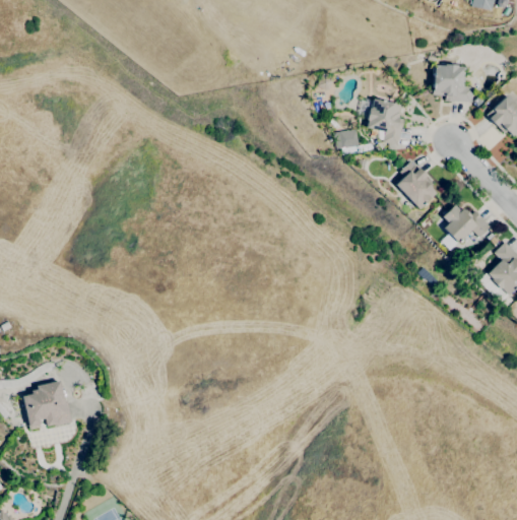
[(494,0),(493,10),(473,6),(474,0),(494,0)]
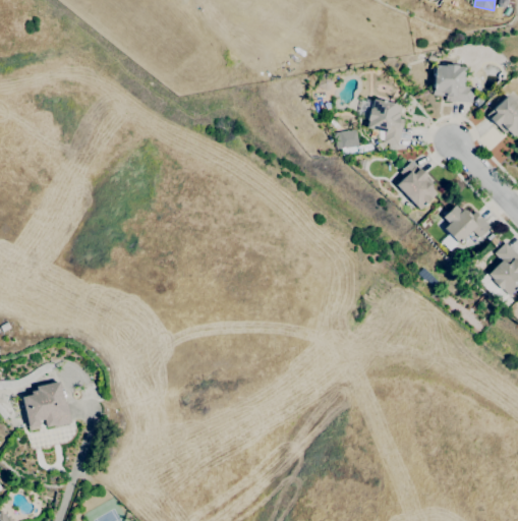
[(473,103),(446,101),(447,96),(434,95),(434,92),(436,92),(436,89),(434,89),(434,83),(435,83),(435,76),(435,73),(436,73),(437,65),(446,65),(446,64),(459,65),(459,66),(466,67),(465,87),(474,87),(473,103)]
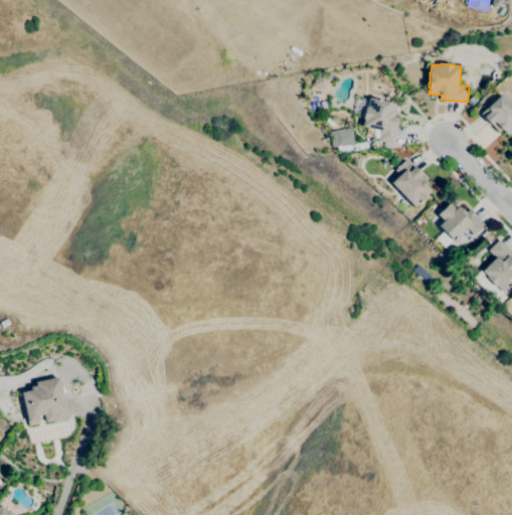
[(324,90),(315,84),(321,72),(330,77),(331,80),(327,89),(324,90)]
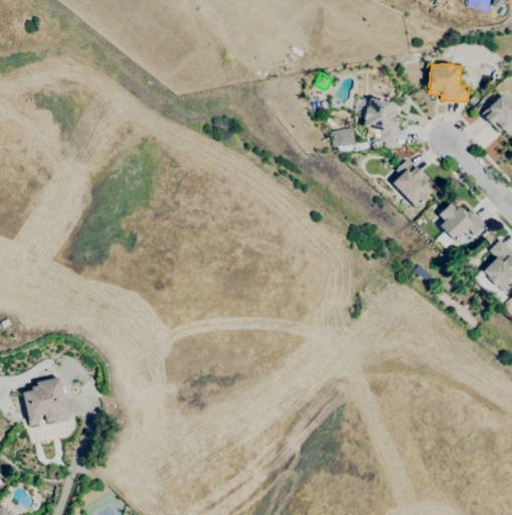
[(511,132),(508,135),(504,131),(503,132),(497,125),(498,125),(495,122),(492,125),(485,117),(482,114),(502,94),(511,105),(511,132)]
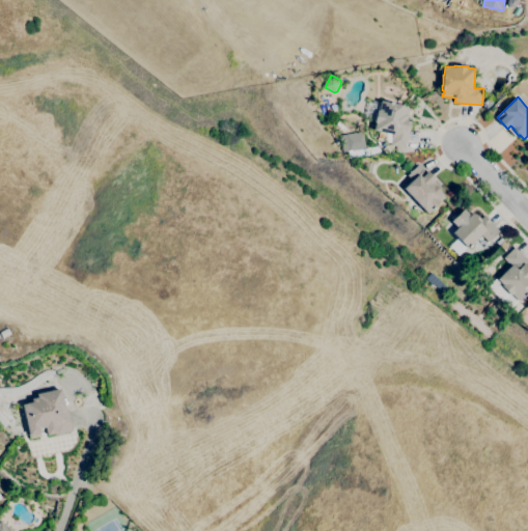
[(407,149),(391,145),(392,143),(380,139),(382,132),(374,130),(377,123),(374,122),(374,121),(366,119),(368,110),(377,113),(378,110),(379,110),(382,100),(412,108),(409,120),(414,121),(407,149)]
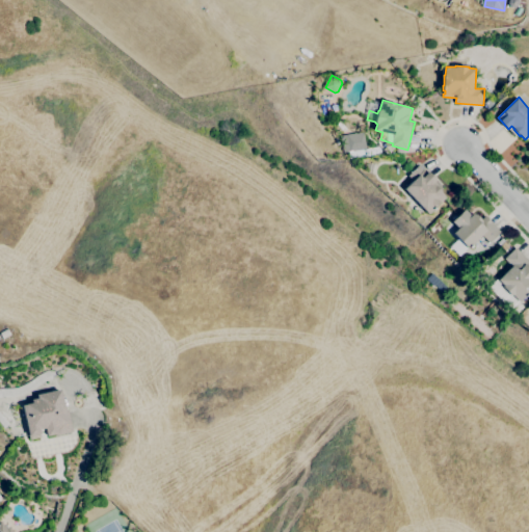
[(344,153),(341,136),(365,132),(367,149),(344,153)]
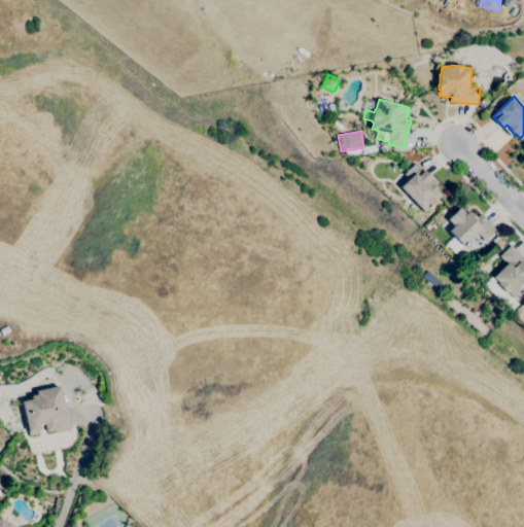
[(425,212),(400,187),(410,178),(405,174),(416,163),(421,168),(422,167),(432,177),(431,178),(441,186),(438,189),(443,196),(438,201),(437,201),(431,205),(432,206),(430,208),(429,208),(425,212)]
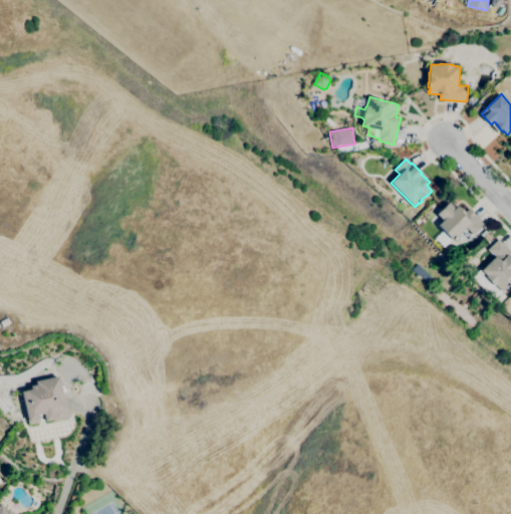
[(457,242),(455,239),(454,240),(453,239),(452,239),(439,225),(443,221),(437,214),(450,202),(456,208),(459,205),(466,213),(470,208),(485,224),(474,234),(467,227),(459,235),(461,238),(457,242)]
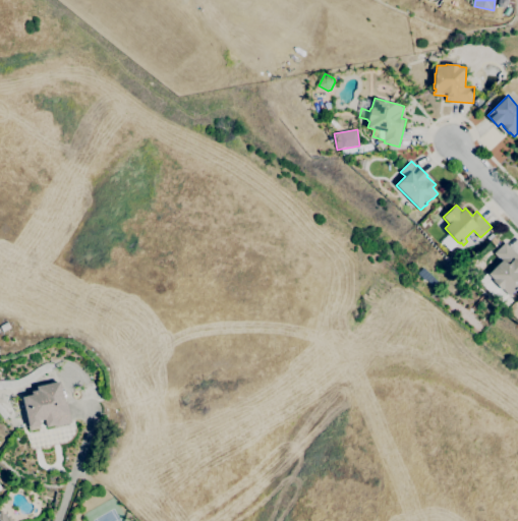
[(505,298),(497,289),(490,295),(479,284),(488,275),(487,274),(502,262),(495,252),(506,242),(517,253),(517,287),(509,295),(505,298)]
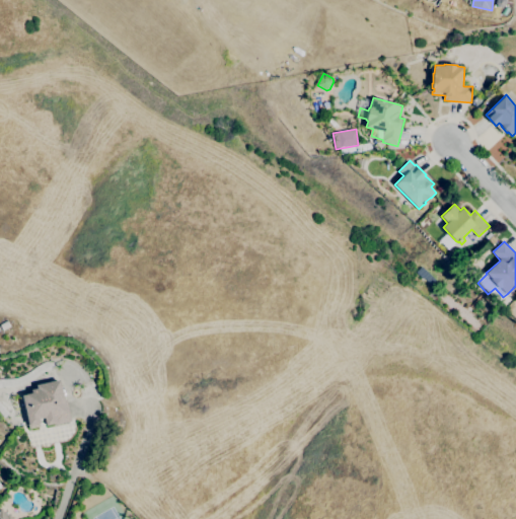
[(5,330),(2,324),(9,320),(12,326),(5,330)]
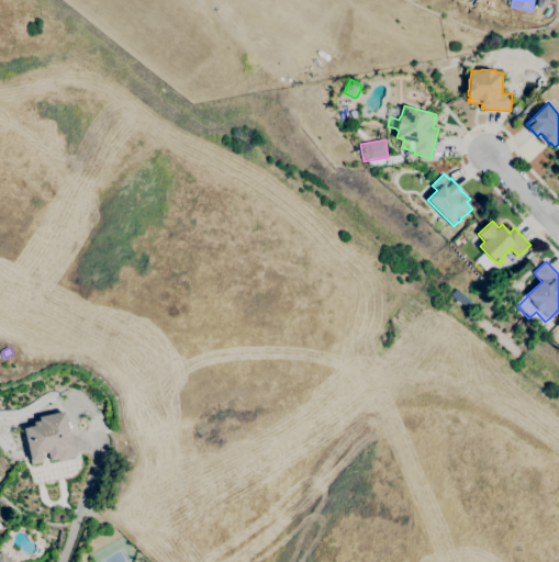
[(33,464),(25,428),(36,426),(35,422),(42,420),(41,417),(66,411),(71,434),(74,433),(79,457),(60,461),(60,458),(52,460),(49,452),(44,453),(45,461),(33,464)]
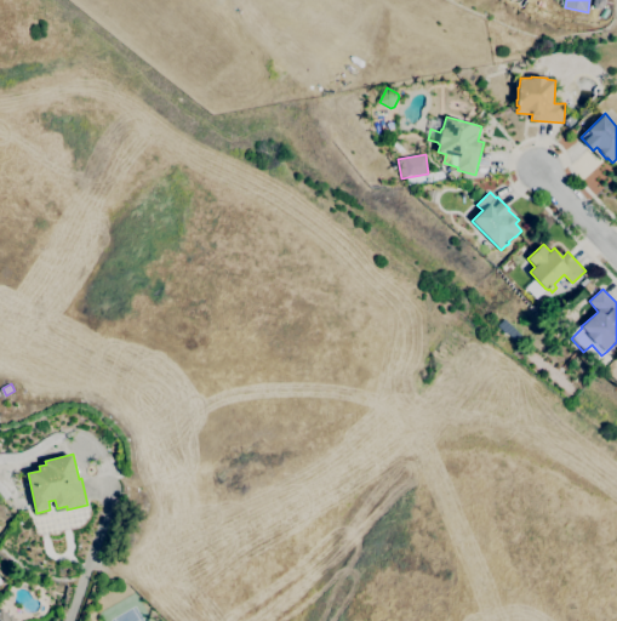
[(0,620),(0,610),(1,609),(10,616),(11,615),(18,620),(0,620)]
